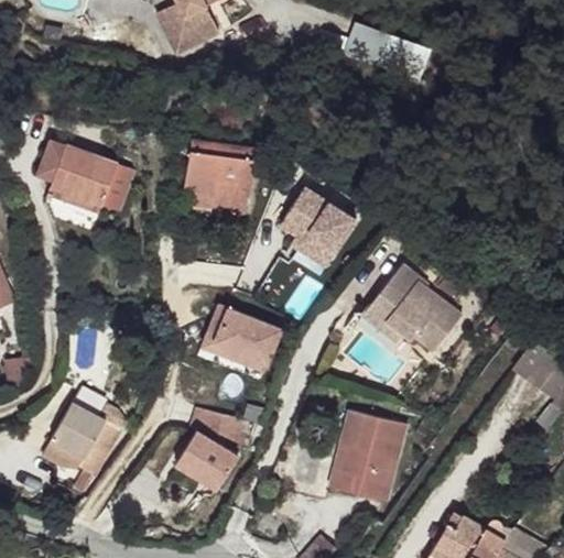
[(176,0),(182,7),(164,19),(188,58),(239,31),(221,4),(227,0),(176,0)]
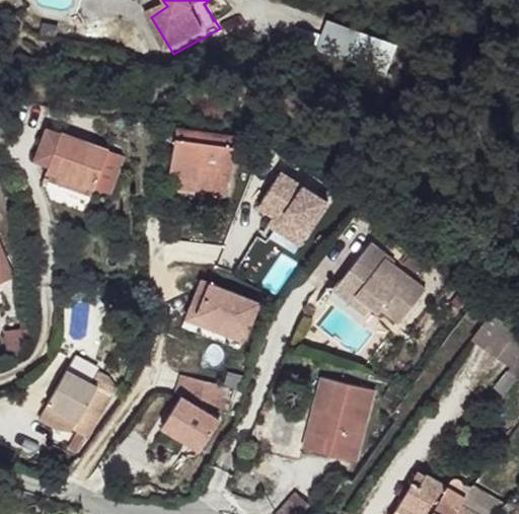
[(322,22),(314,57),(389,76),(397,42),(322,22)]
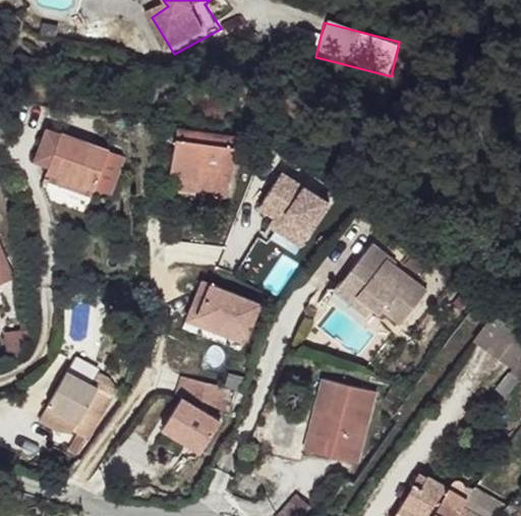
[(109,153),(48,129),(35,163),(48,169),(46,175),(93,191),(109,153)]
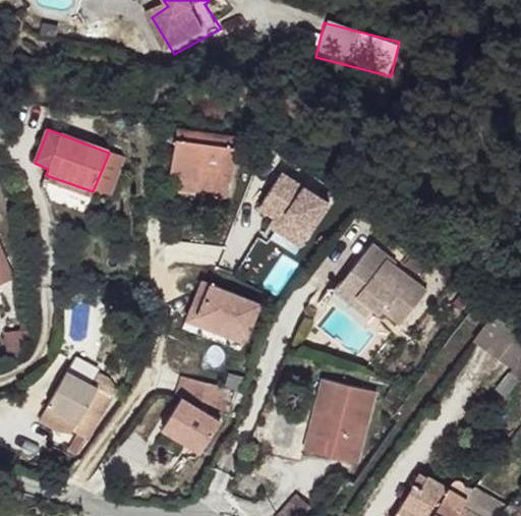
[(208,144),(177,138),(174,179),(201,185),(208,144)]
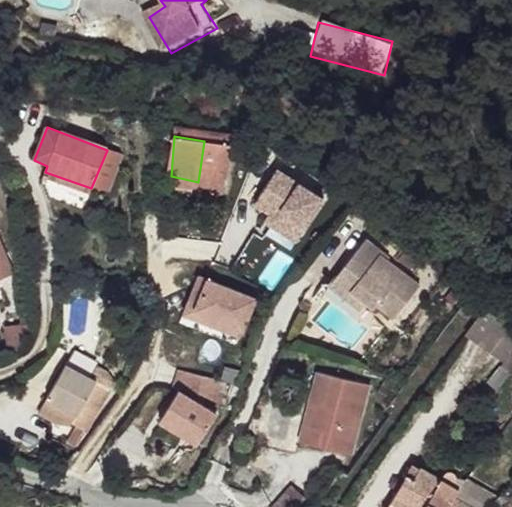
[(236,146),(204,141),(198,182),(203,184),(200,190),(227,196),(236,146)]
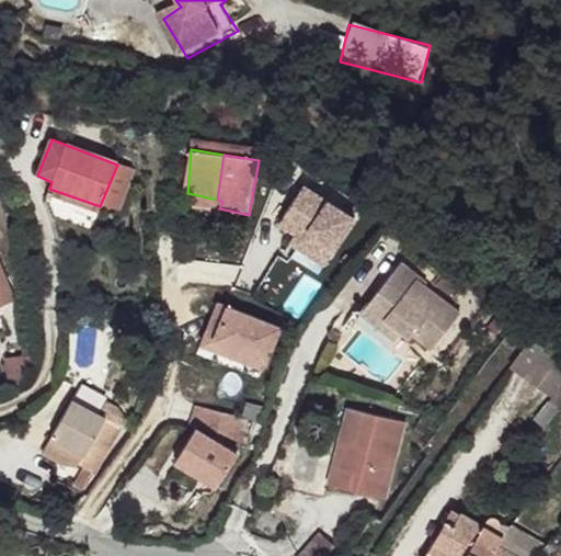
[(327,191),(301,171),(288,191),(315,210),(327,191)]
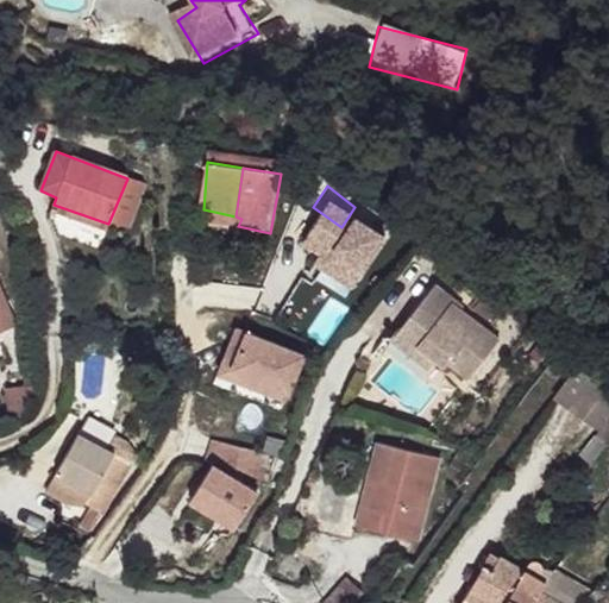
[(108,224),(54,205),(51,213),(105,233),(108,224)]
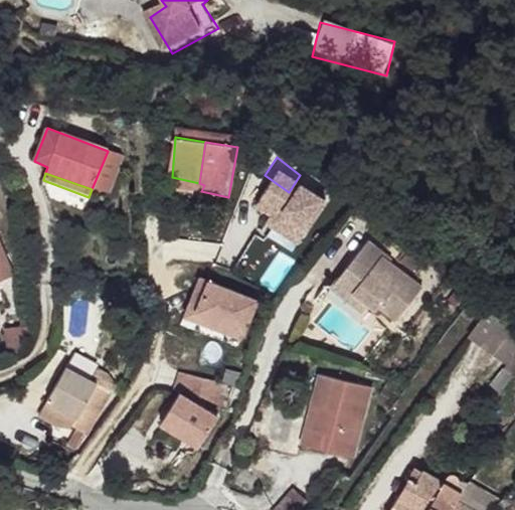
[(199,183),(172,177),(171,186),(201,191),(199,183)]
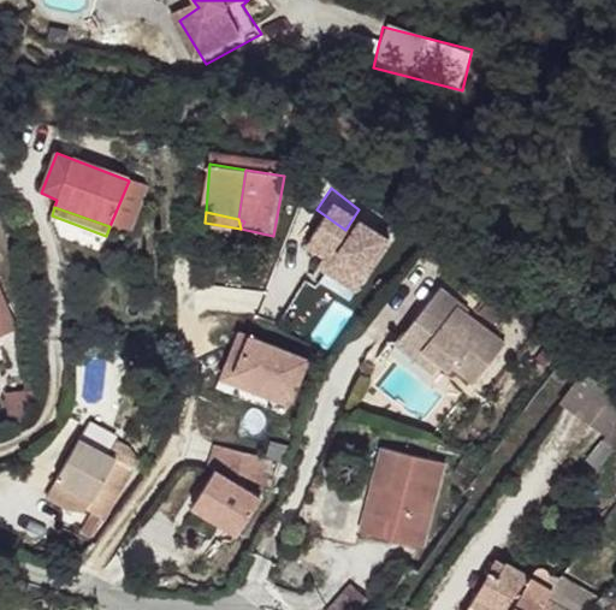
[(455,305),(434,288),(402,327),(418,344),(413,350),(431,366),(442,375),(446,371),(468,390),(499,349),(451,309),(455,305)]
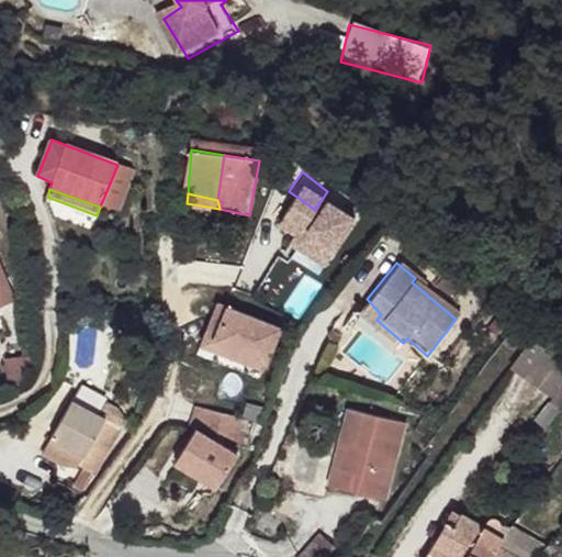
[(0,292),(11,289),(0,266),(0,292)]
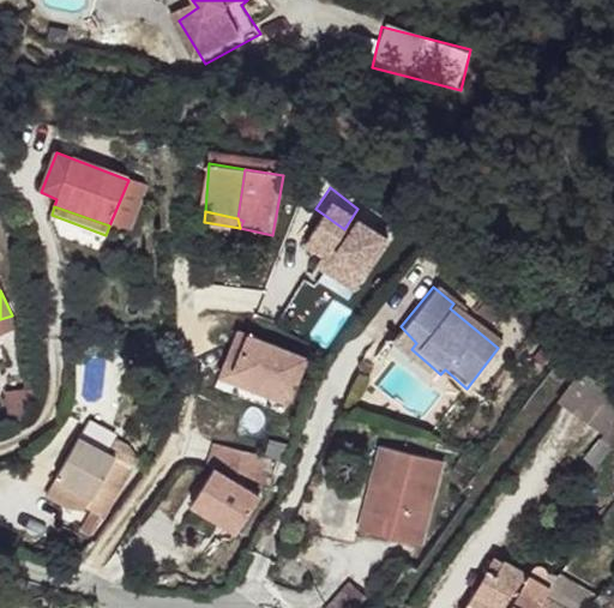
[(416,343),(401,326),(385,342),(421,375),(429,365),(411,349),(416,343)]
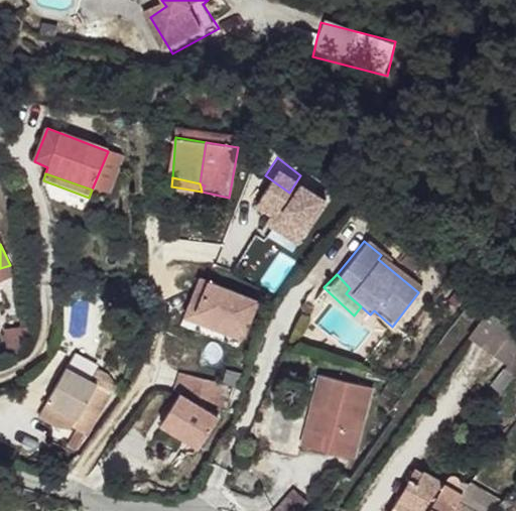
[(200,276),(182,317),(243,343),(260,301),(200,276)]
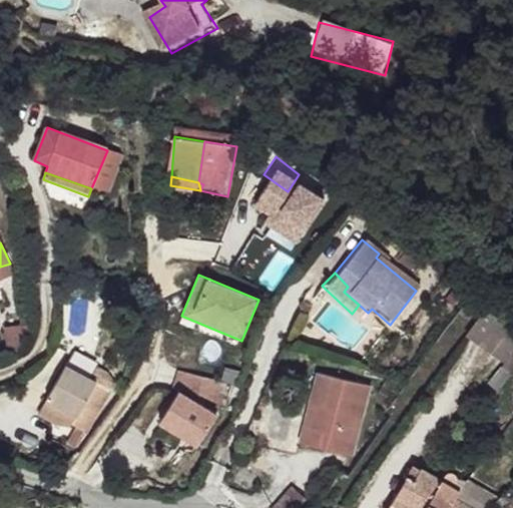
[(512,355),(512,334),(484,315),(466,339),(508,369),(512,355)]
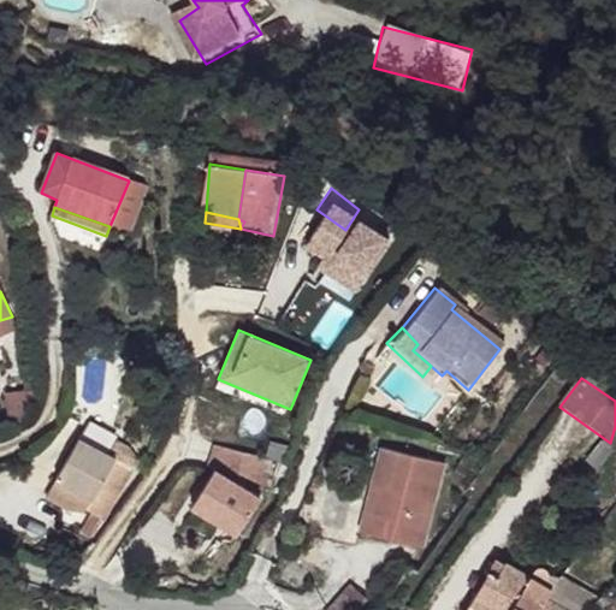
[(37,388),(1,397),(10,430),(22,427),(34,412),(37,388)]
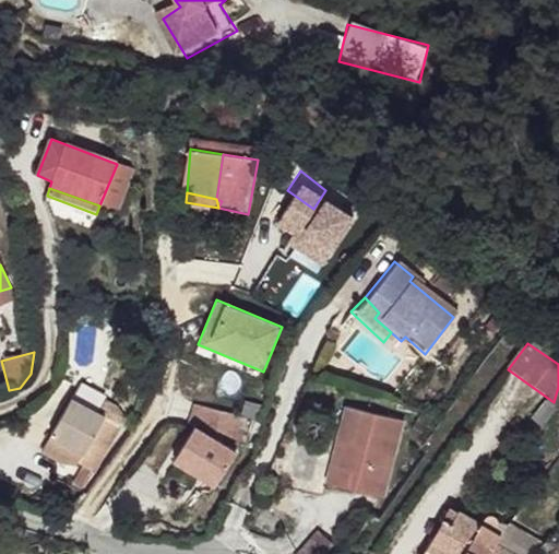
[(92,414),(66,401),(42,439),(73,459),(85,443),(93,429),(98,420),(92,414)]
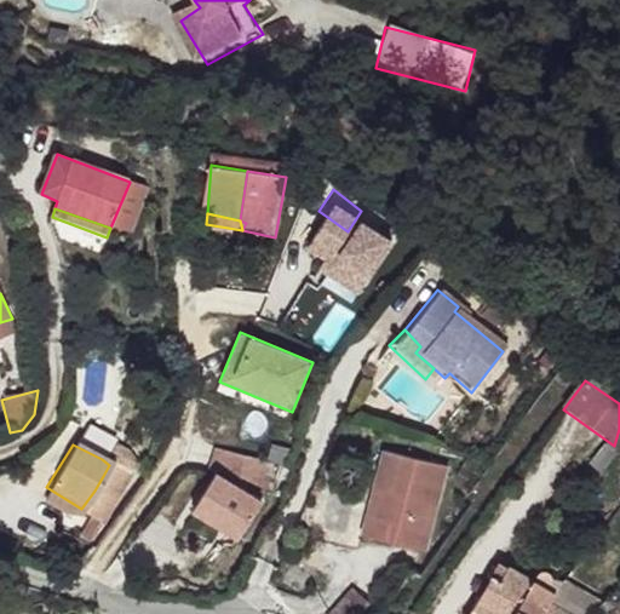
[(239,544),(279,477),(230,448),(190,514),(239,544)]
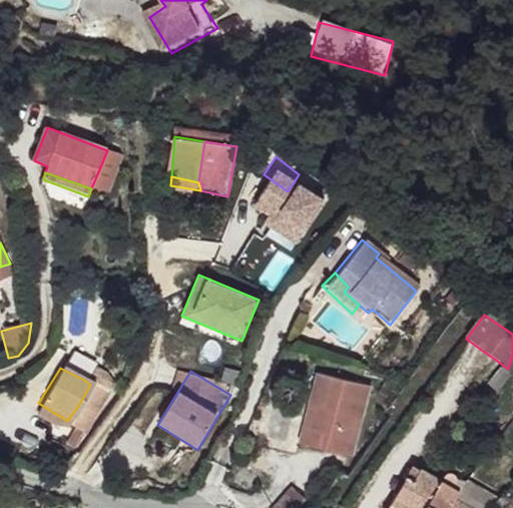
[(333,384),(318,380),(297,451),(316,458),(319,449),(310,446),(317,416),(324,417),(333,384)]
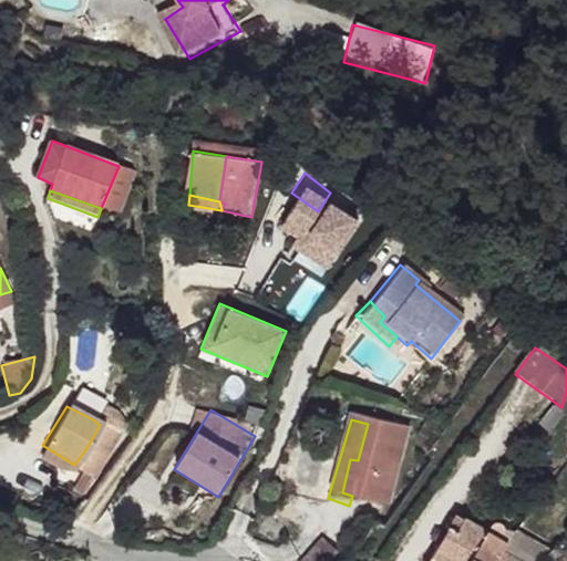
[(410,435),(368,424),(358,460),(350,459),(342,492),(352,496),(349,506),(389,518),(393,499),(385,497),(392,470),(400,471),(410,435)]
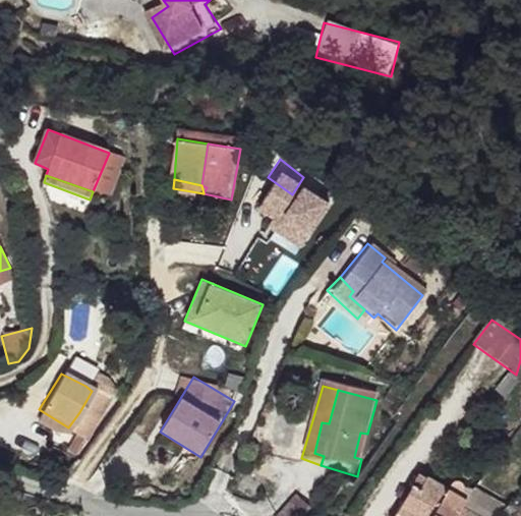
[(95,406),(87,400),(79,412),(89,416),(95,406)]
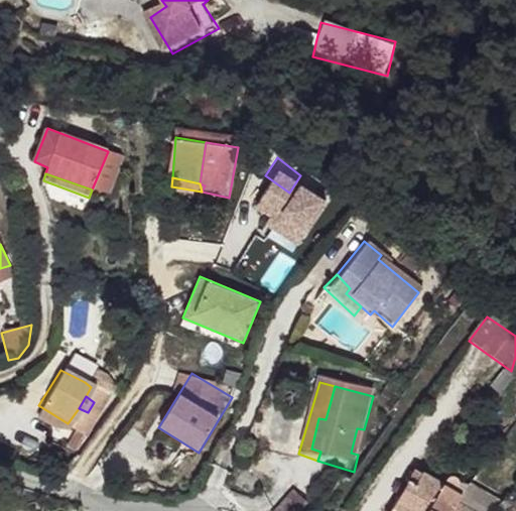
[(351,453),(358,455),(364,429),(357,428),(351,453)]
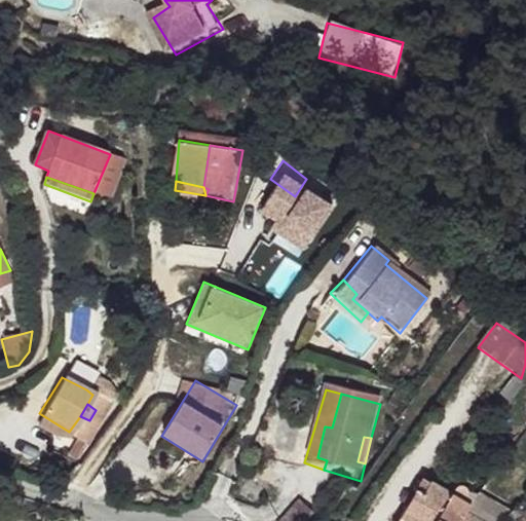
[(467,512),(419,485),(398,520),(462,520),(467,512)]
